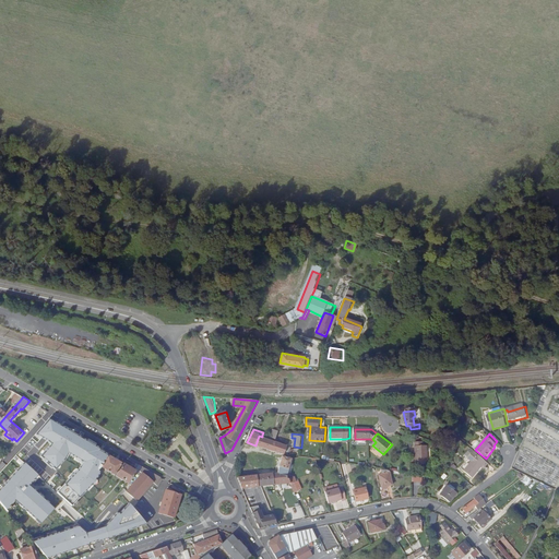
[(259,436),(256,445),(284,454),(285,454),(285,453),(289,453),(292,447),(262,437),(259,436)]
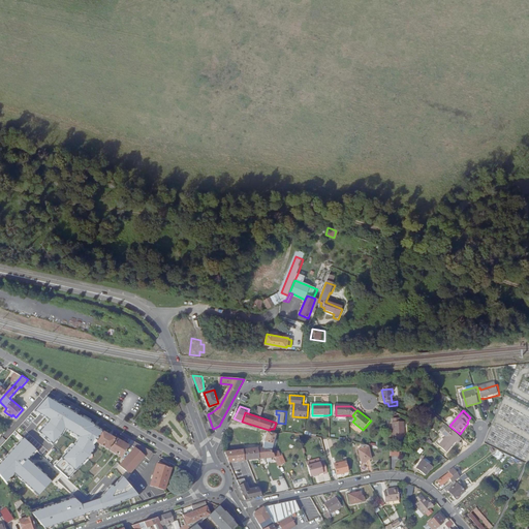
[(401,419),(394,419),(395,440),(406,439),(405,423),(402,423),(401,419)]
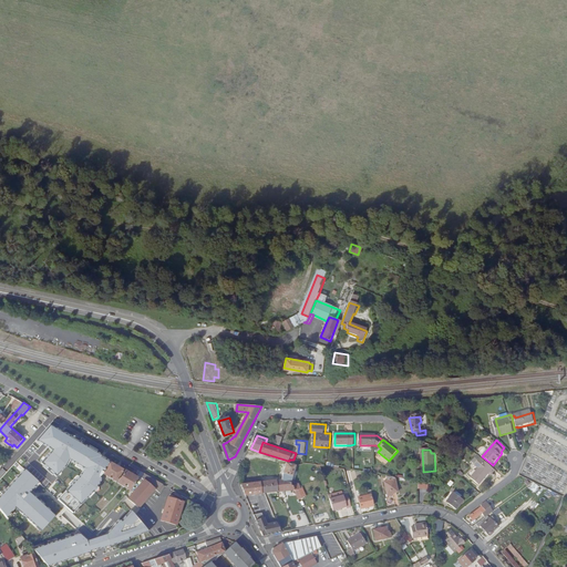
[(471,478),(478,485),(493,468),(481,459),(474,465),(478,470),(471,478)]
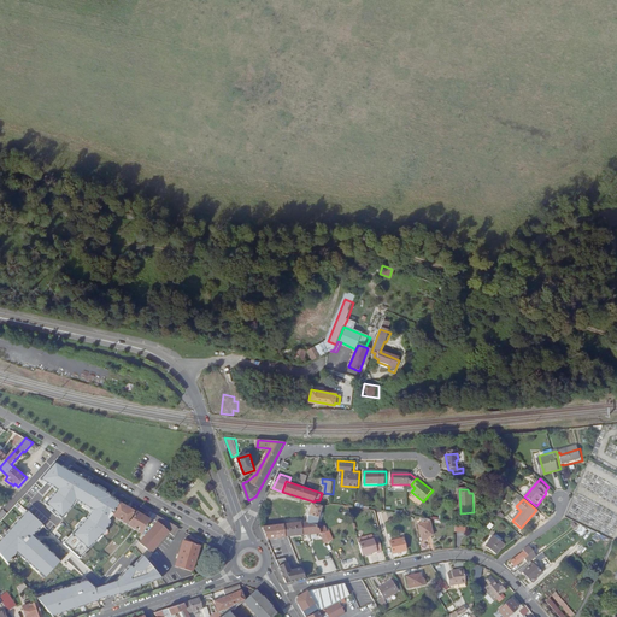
[(113,516),(128,524),(135,511),(121,501),(115,509),(117,510),(113,516)]
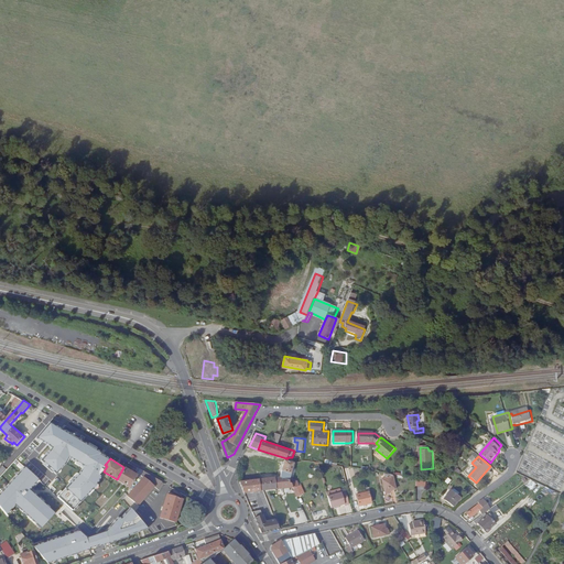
[(295,463),(285,459),(282,476),(281,478),(291,480),(290,484),(293,484),(294,479),(291,479),(292,476),(294,477),(296,472),(295,472),(295,469),(294,469),(295,463)]
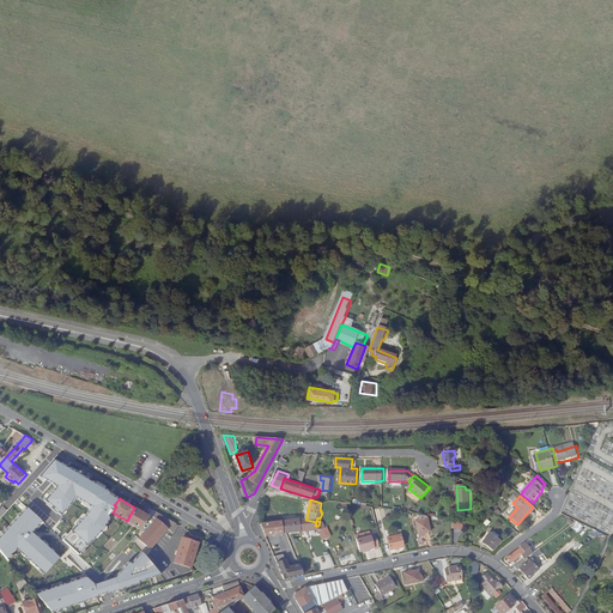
[(64,557),(36,533),(46,520),(30,507),(8,533),(0,538),(0,548),(8,562),(11,559),(18,552),(20,550),(25,554),(25,553),(32,559),(49,574),(64,557)]
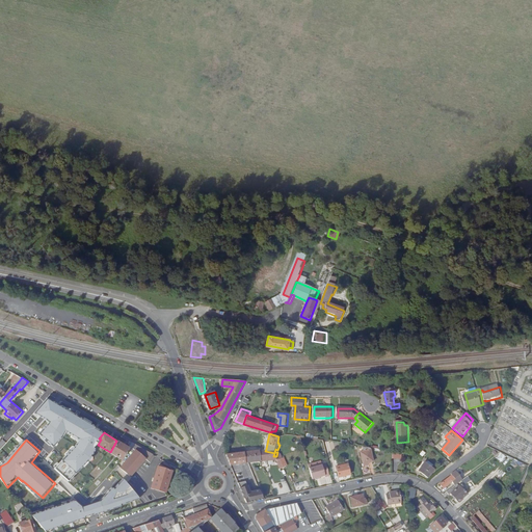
[(133,443),(129,448),(118,441),(111,453),(124,459),(132,450),(137,445),(133,443)]
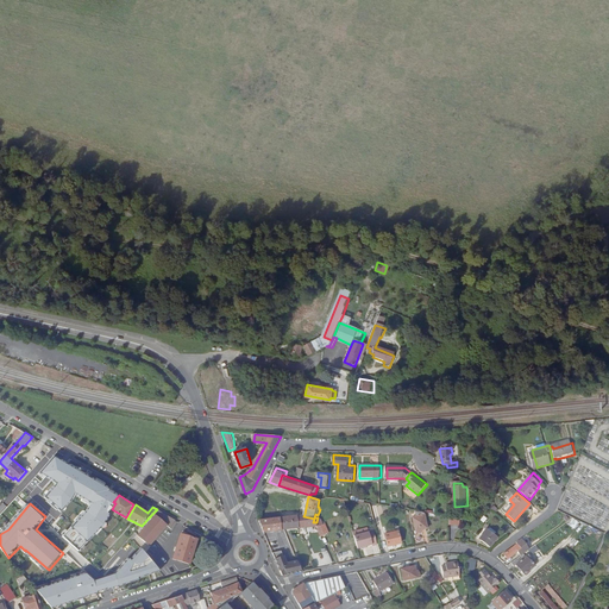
[(176,529),(181,522),(157,509),(151,515),(157,520),(140,540),(154,550),(171,527),(176,529)]
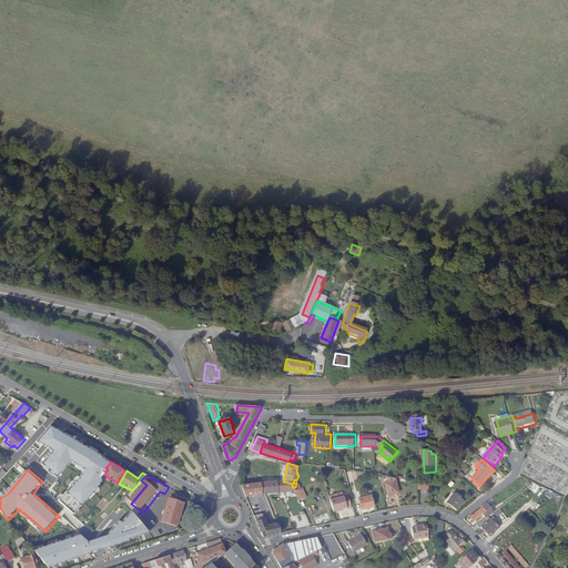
[(397,480),(397,478),(388,477),(388,483),(386,483),(388,496),(395,495),(401,494),(398,480),(397,480)]
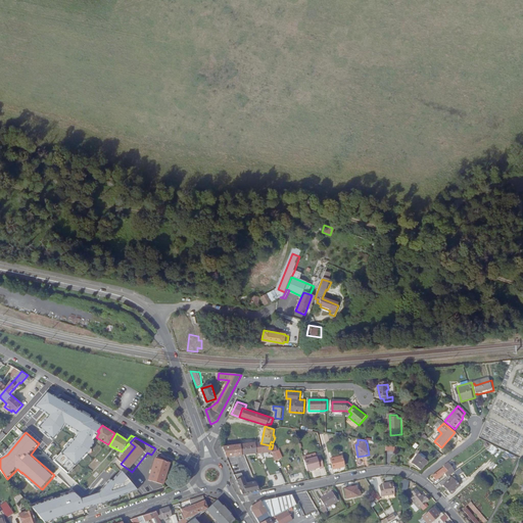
[(260,443),(262,441),(255,442),(257,455),(263,454),(263,447),(269,449),(269,448),(270,445),(260,443)]
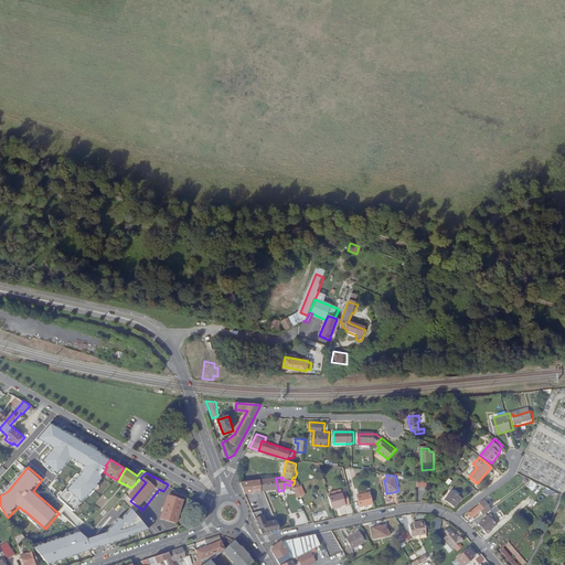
[(130,501),(146,482),(140,478),(131,488),(128,492),(120,500),(126,505),(130,501)]
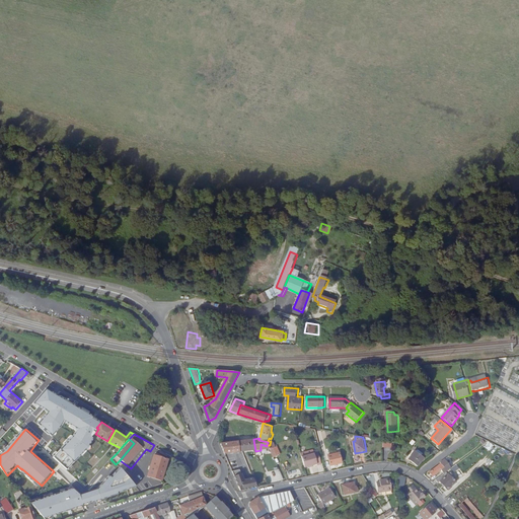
[(255,451),(253,439),(239,441),(241,453),(244,453),(255,451)]
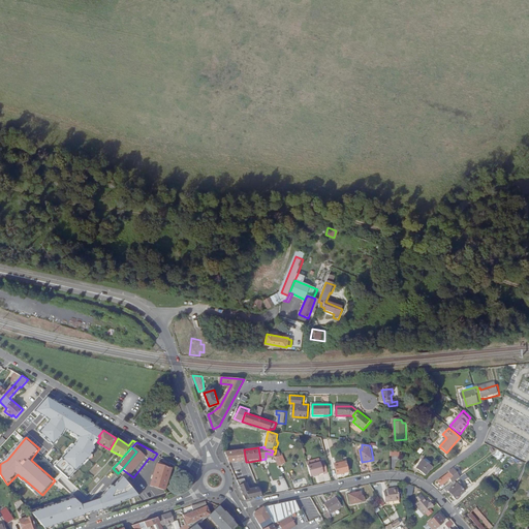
[(226,453),(230,464),(246,462),(244,449),(226,453)]
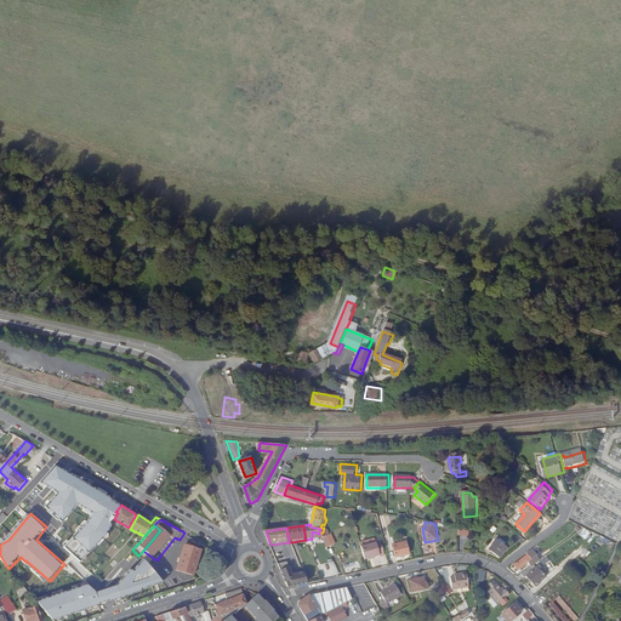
[(581,529),(579,536),(586,539),(590,531),(581,529)]
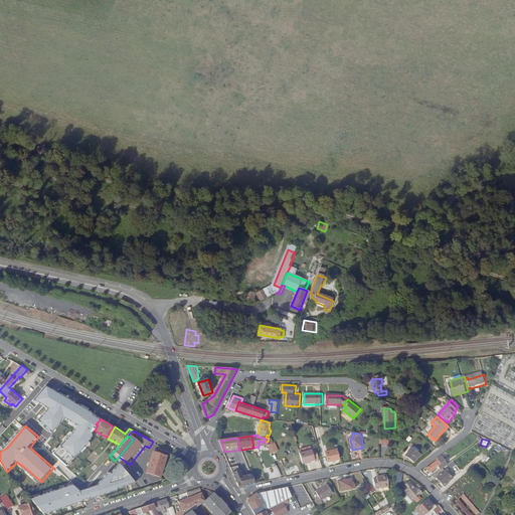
[(272,440),(268,442),(269,447),(271,450),(273,454),(279,451),(276,444),(274,445),(272,440)]
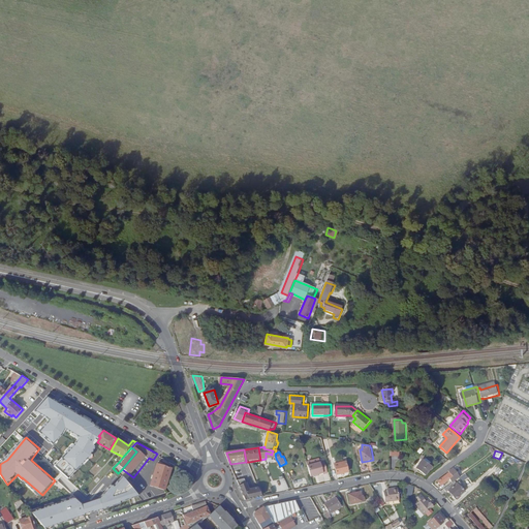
[(416,469),(427,476),(429,472),(432,468),(429,466),(423,461),(416,469)]
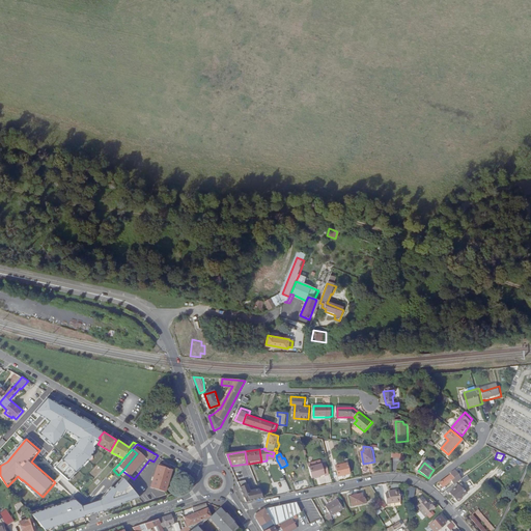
[(310,468),(313,479),(326,476),(326,477),(331,476),(328,464),(310,468)]
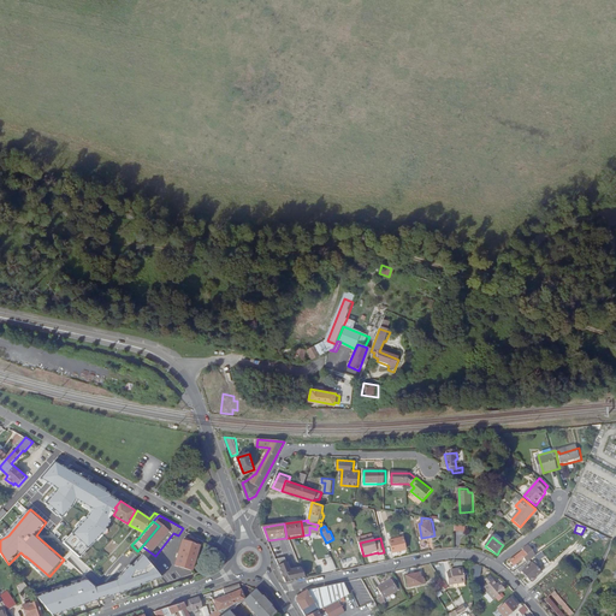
[(406,551),(403,538),(390,542),(394,554),(406,551)]
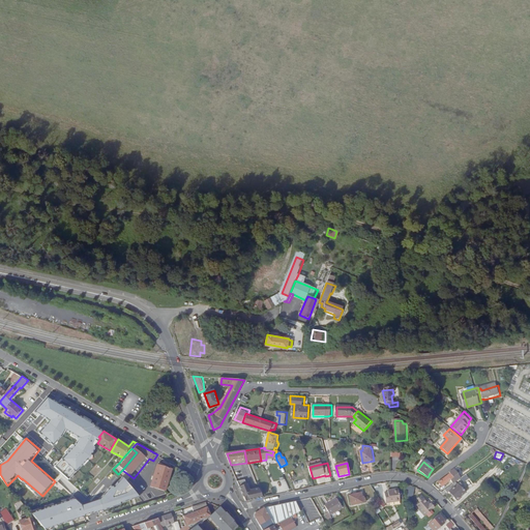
[(166,492),(172,470),(158,466),(152,487),(166,492)]
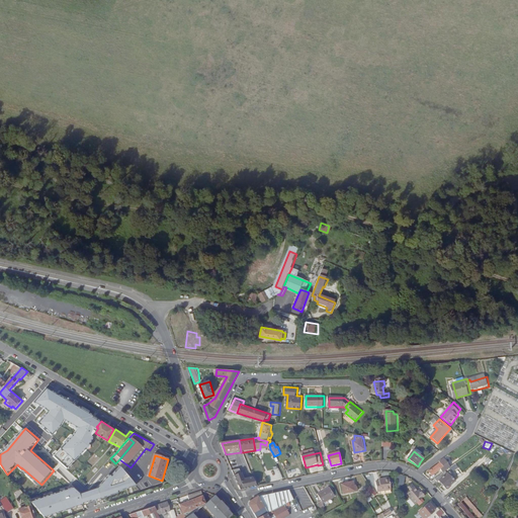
[(450,468),(451,468),(444,458),(440,462),(441,463),(429,472),(433,477),(444,468),(446,471),(450,468)]
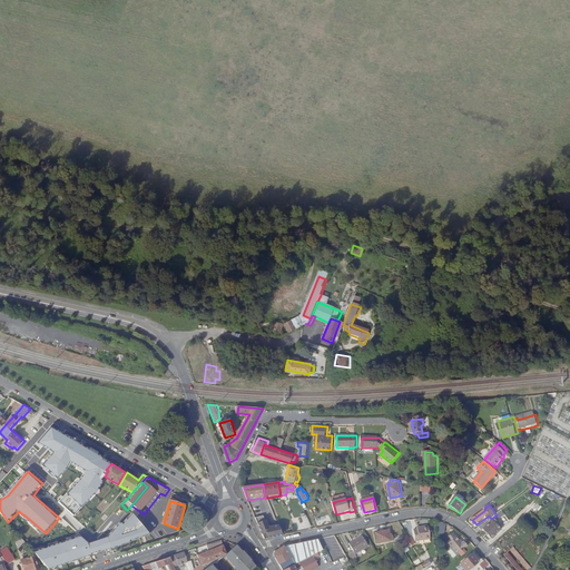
[(39,554),(49,569),(130,543),(136,539),(149,534),(153,533),(138,513),(133,517),(129,518),(124,522),(123,522),(100,539),(97,540),(91,544),(85,536),(69,541),(68,542),(38,551),(39,554)]
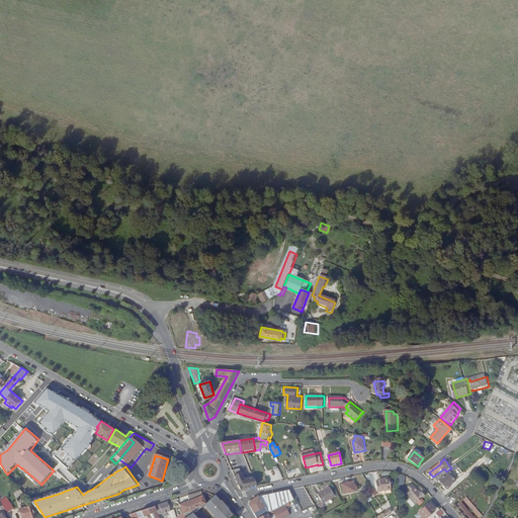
[(258,487),(257,486),(254,477),(248,479),(244,481),(240,469),(233,472),(238,485),(242,491),(258,487)]
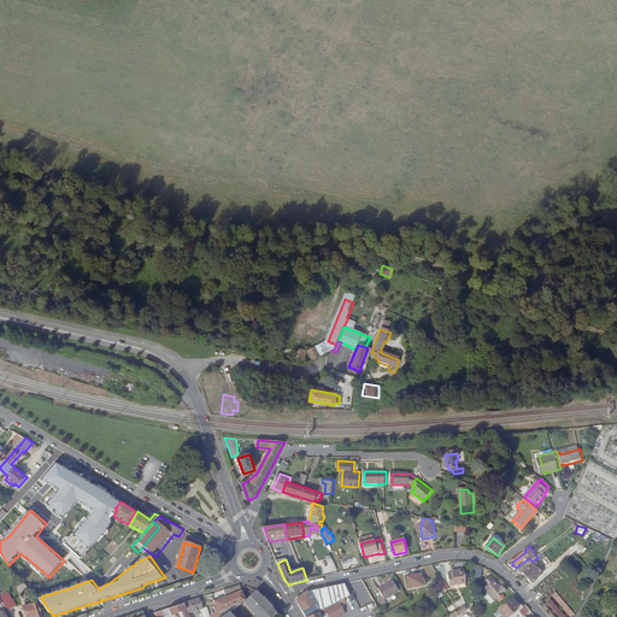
[(533,583),(542,575),(532,562),(518,571),(522,575),(523,574),(533,583)]
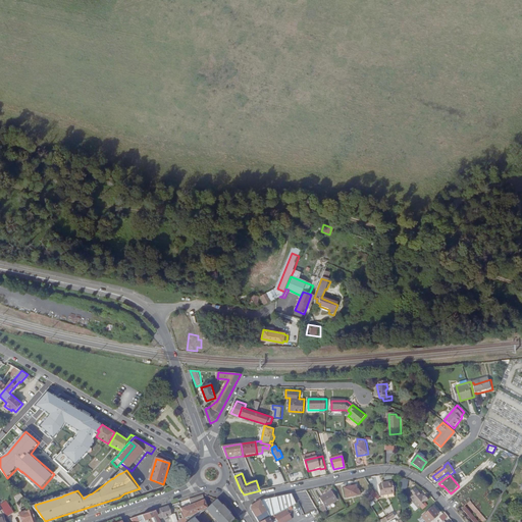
[(394,492),(393,482),(386,483),(386,485),(382,485),(379,485),(380,497),(388,496),(388,493),(394,492)]
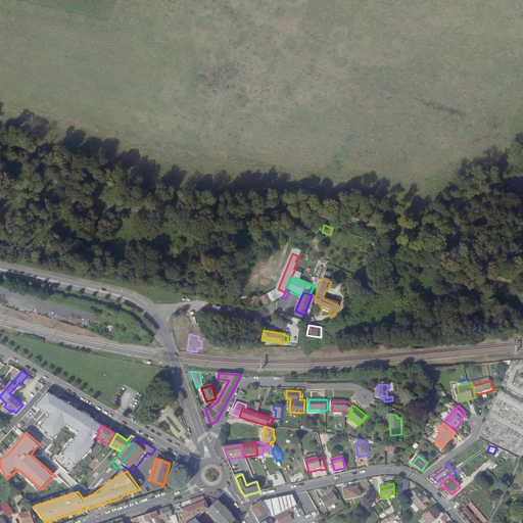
[(347,500),(360,497),(358,486),(345,489),(347,500)]
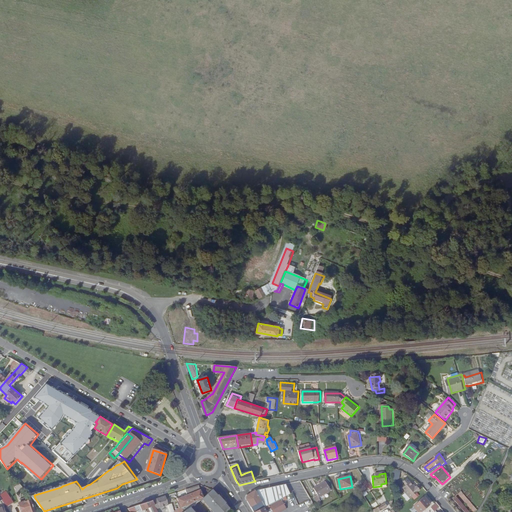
[(416,487),(415,489),(413,486),(407,480),(404,482),(407,486),(402,489),(406,494),(411,499),(420,492),(416,487)]
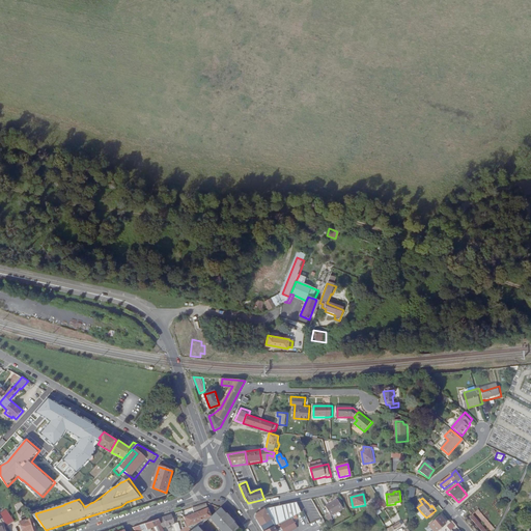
[(329,514),(325,516),(326,518),(342,508),(338,500),(325,507),(329,514)]
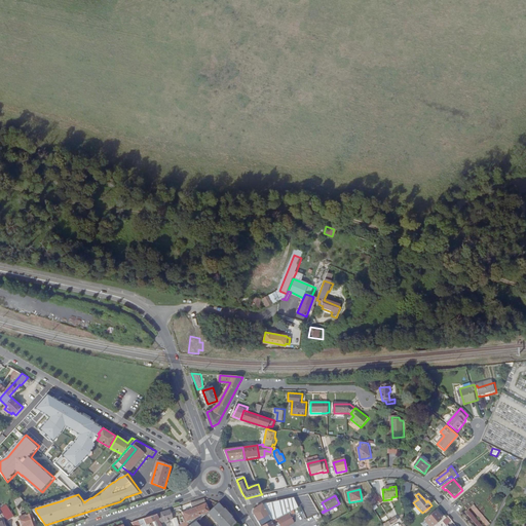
[(378,496),(372,499),(375,504),(381,501),(378,496)]
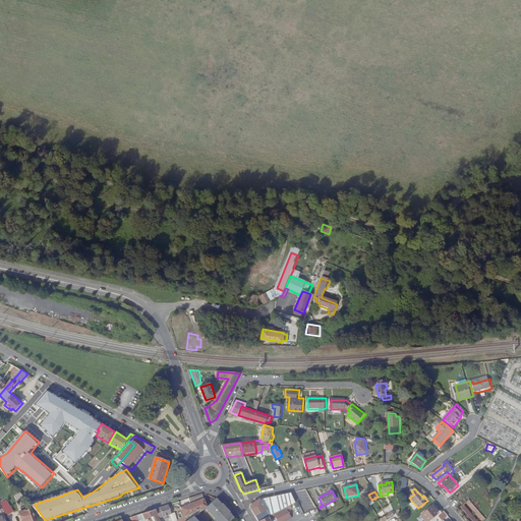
[(271,517),(273,515),(287,508),(288,508),(292,506),(296,503),(292,494),(261,501),(267,511),(271,517)]
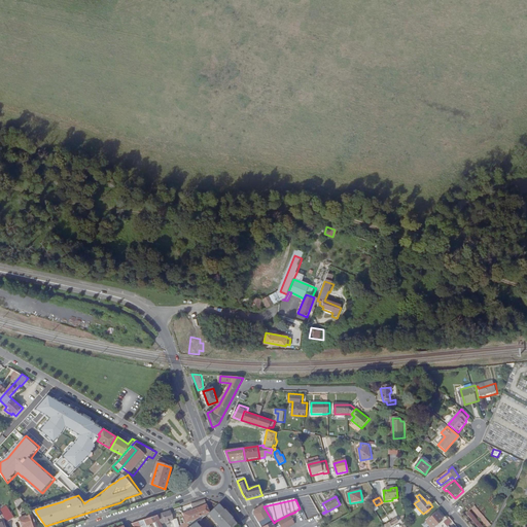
[(187,521),(187,522),(208,513),(210,512),(208,504),(184,514),(185,515),(183,516),(185,522),(187,521)]
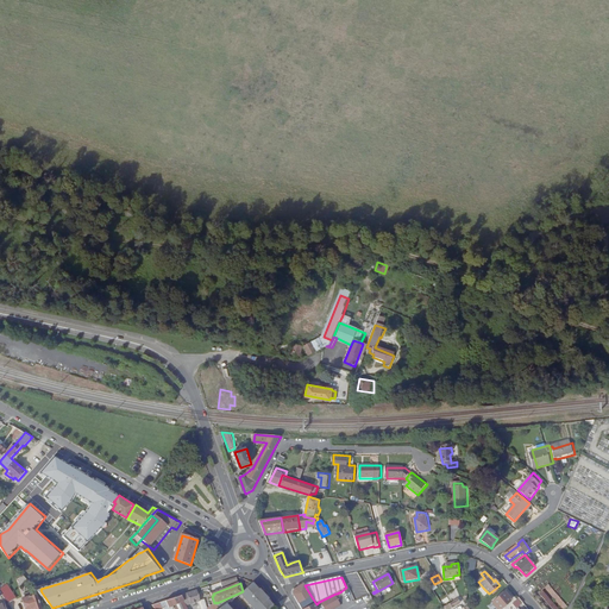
[(240,592),(252,606),(268,592),(264,586),(253,583),(243,591),(240,592)]
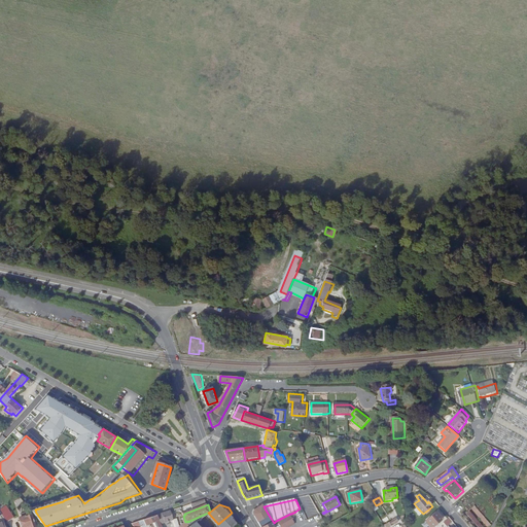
[(327,513),(341,506),(340,504),(323,514),(326,519),(329,516),(327,513)]
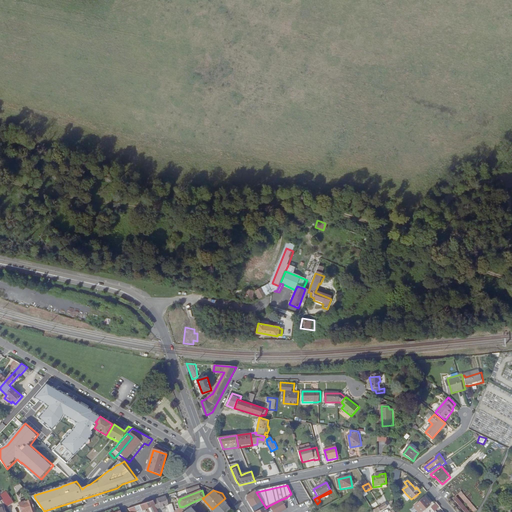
[(16,502),(8,492),(1,496),(4,500),(9,507),(16,502)]
